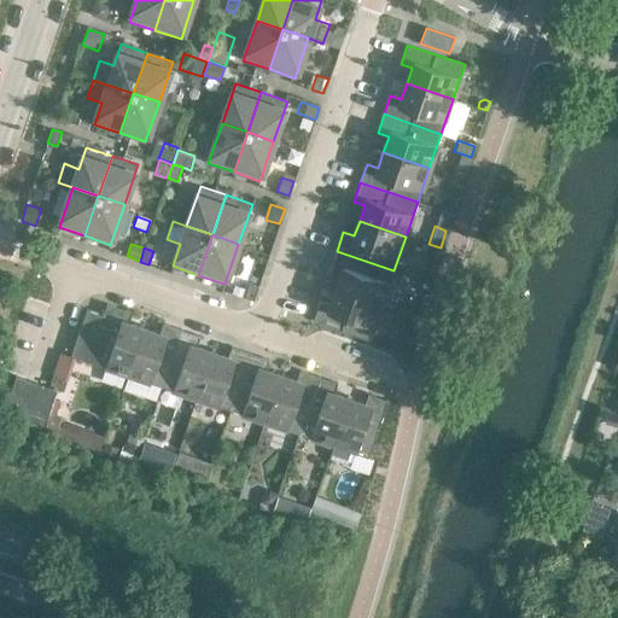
[(394,270),(337,251),(331,270),(342,274),(336,289),(383,304),(394,270)]
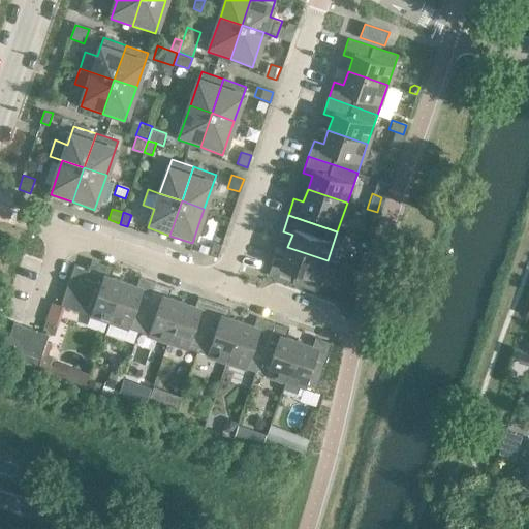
[(211,247),(200,243),(198,250),(209,253),(211,247)]
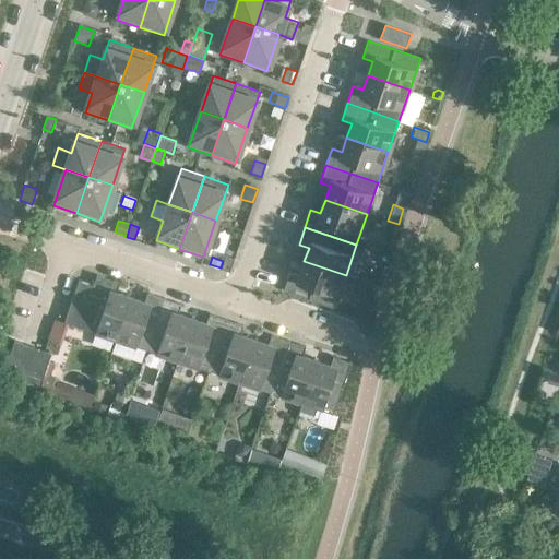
[(222,269),(229,271),(234,259),(225,257),(222,269)]
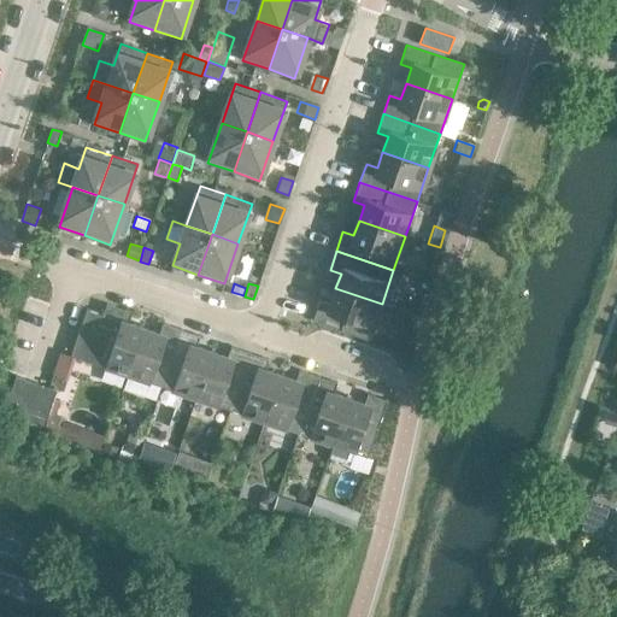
[(382,304),(335,288),(330,304),(319,300),(312,319),(370,340),(382,304)]
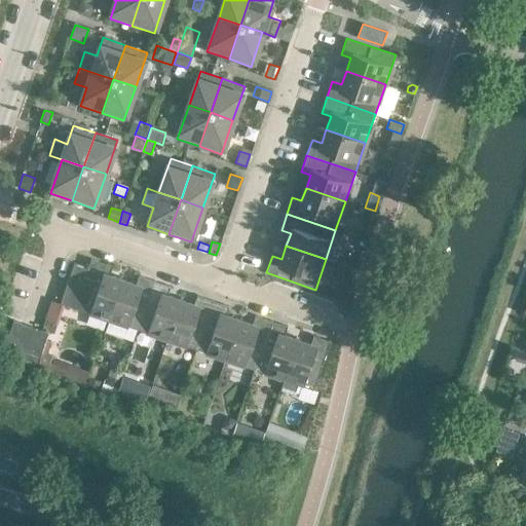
[(74,263),(61,302),(80,309),(97,260),(91,259),(87,268),(74,263)]
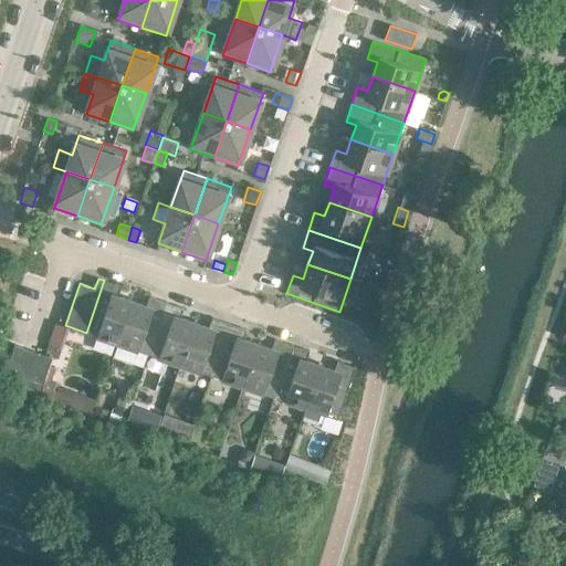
[(121,286),(104,280),(86,333),(117,343),(132,301),(117,296),(121,286)]
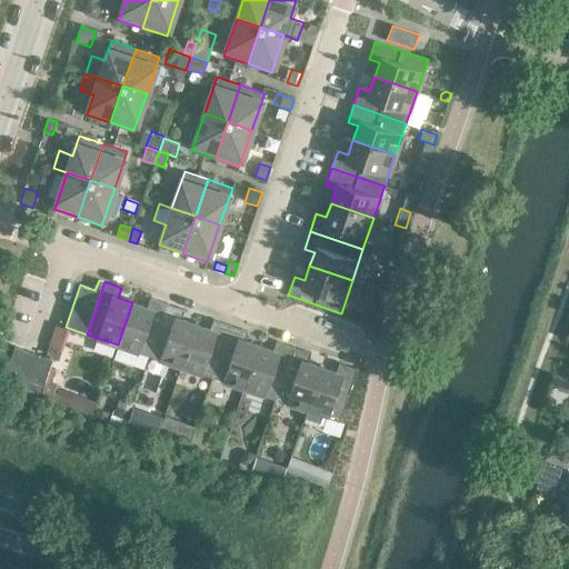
[(167,303),(150,297),(147,307),(132,302),(118,345),(149,356),(167,303)]
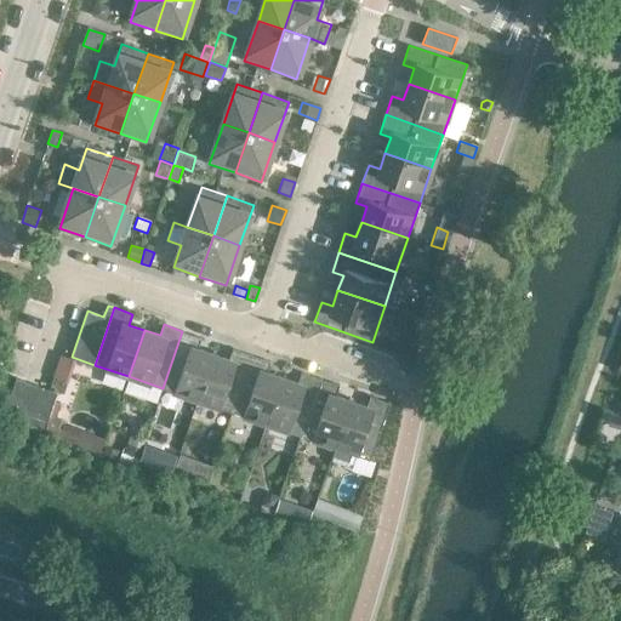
[(201,337),(182,331),(163,388),(198,400),(214,354),(198,348),(201,337)]
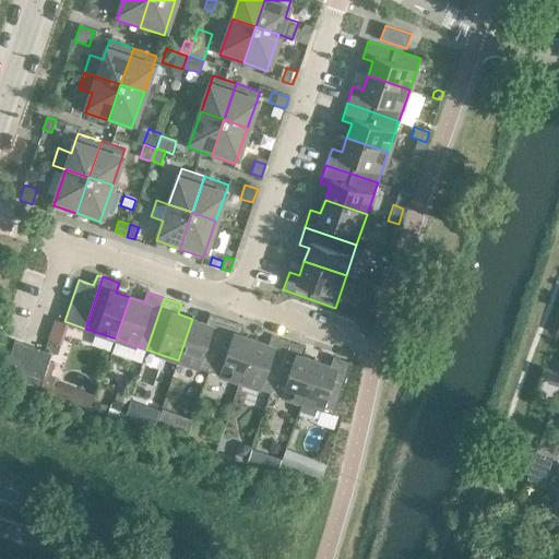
[(226,319),(210,313),(206,323),(192,319),(178,360),(209,371),(226,319)]
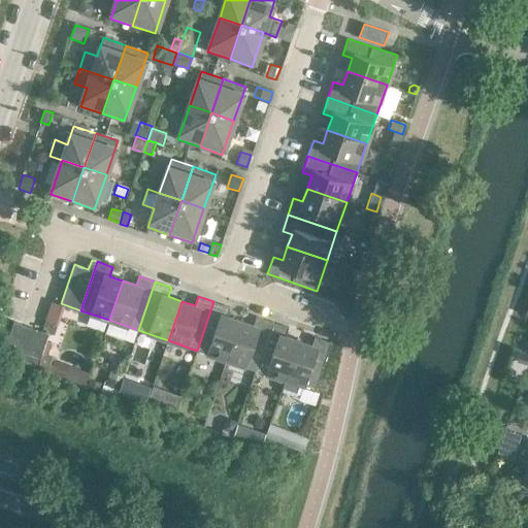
[(230,307),(213,301),(197,351),(226,360),(239,321),(227,317),(230,307)]
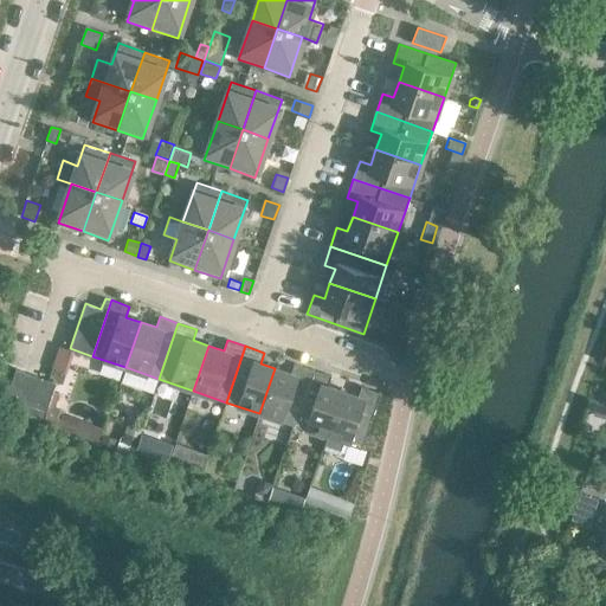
[(313,369),(294,362),(290,373),(275,368),(259,413),(294,425),(313,369)]
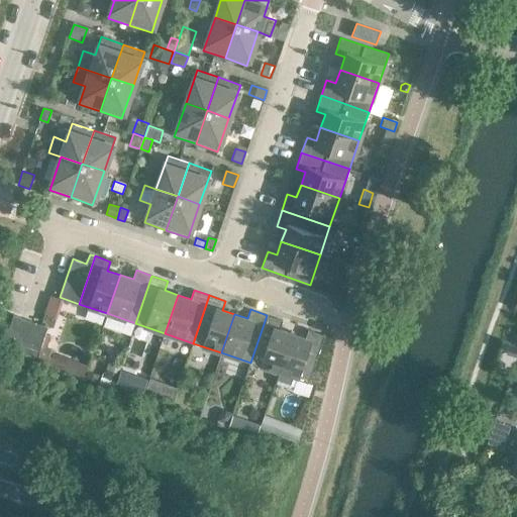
[(5,339),(22,344),(30,320),(13,315),(5,339)]
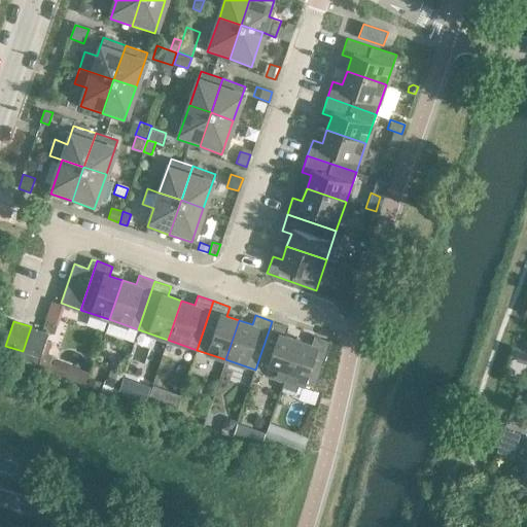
[(288,326),(272,321),(255,370),(284,380),(297,340),(285,336),(288,326)]
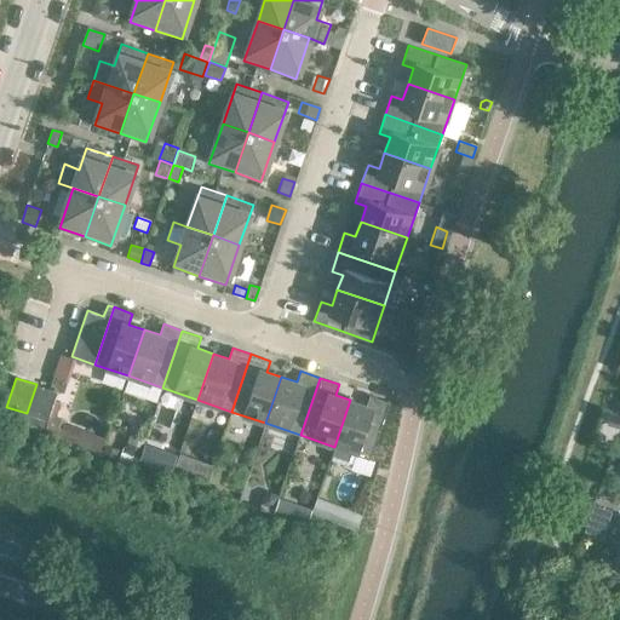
[(36,384),(27,413),(47,420),(57,391),(49,389),(36,384)]
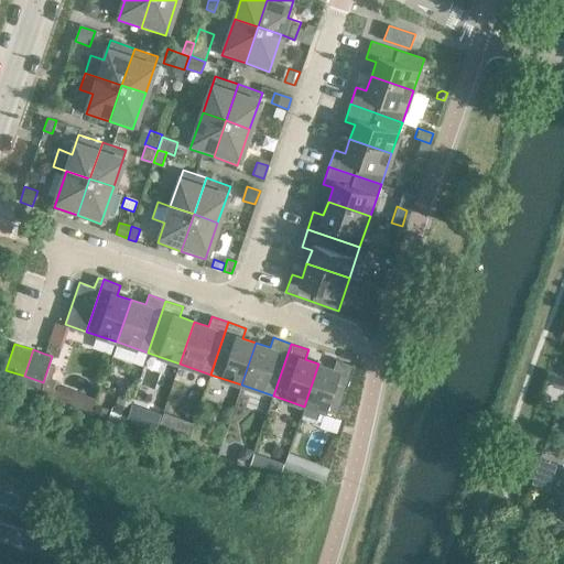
[(354,365),(336,359),(333,369),(318,364),(304,407),(301,418),(302,418),(316,422),(320,420),(323,412),(336,418),(354,365)]
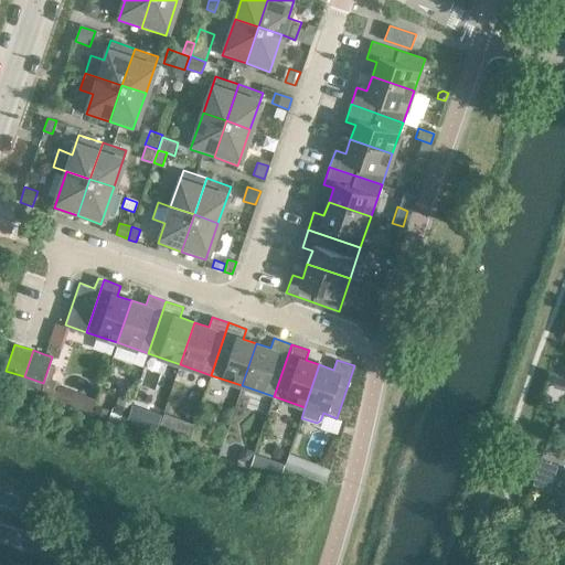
[(564,380),(556,376),(552,387),(564,392),(564,391),(564,380)]
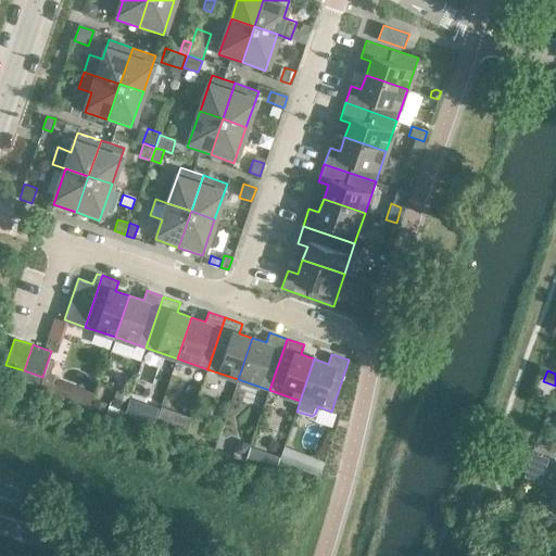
[(125,409),(138,414),(142,400),(130,395),(125,409)]
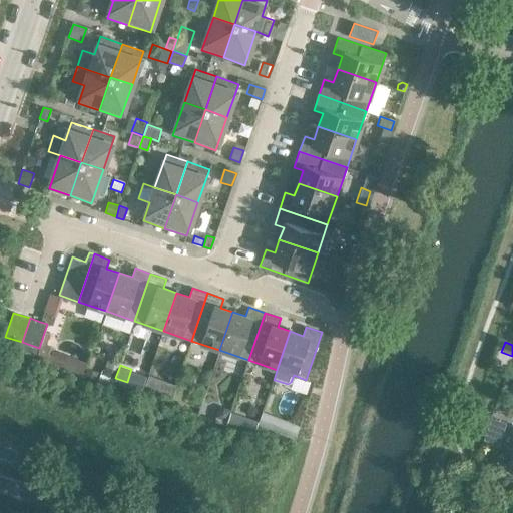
[(260,419),(245,414),(241,427),(254,432),(260,419)]
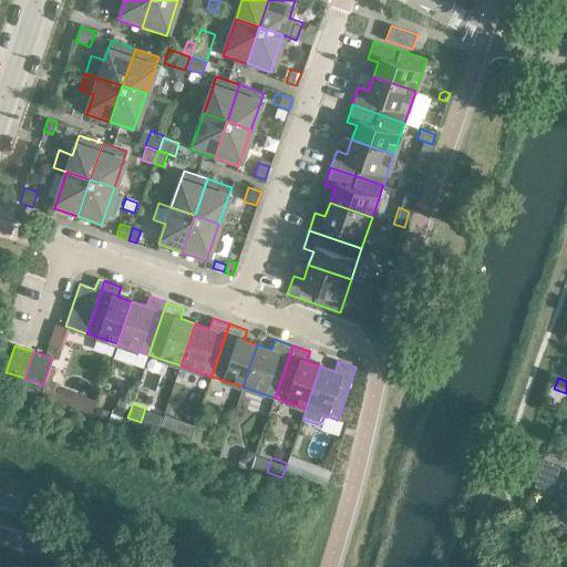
[(318,463),(313,476),(327,481),(331,467),(318,463)]
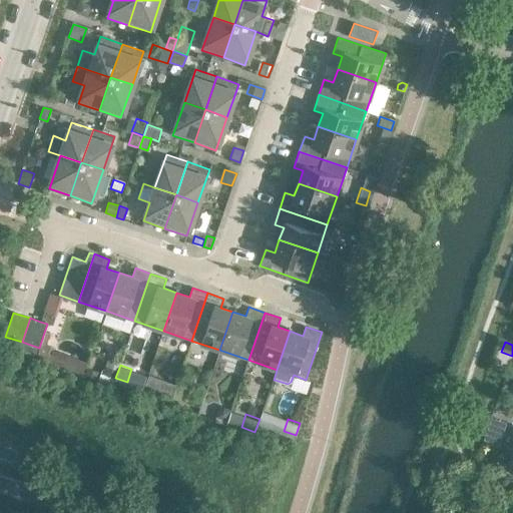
[(488,428),(485,440),(500,445),(504,433),(488,428)]
